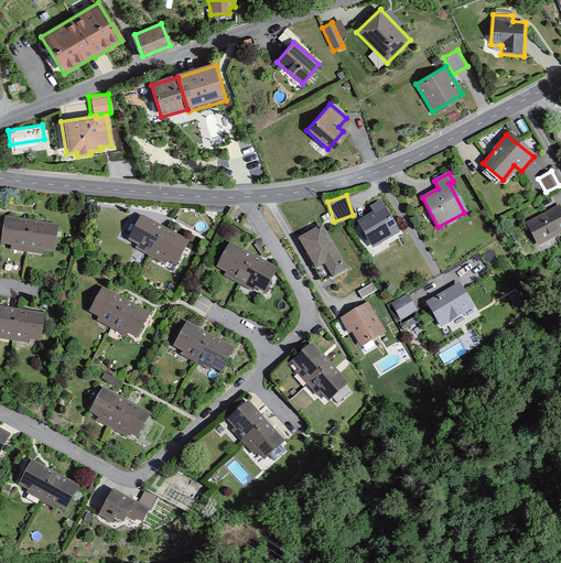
[(373,213),(357,222),(371,246),(396,231),(378,202),(369,207),(373,213)]
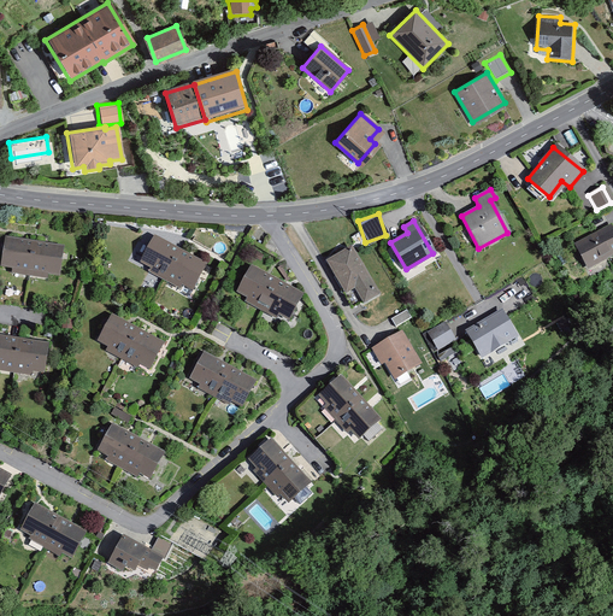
[(612,252),(612,235),(608,227),(575,245),(588,268),(612,252)]
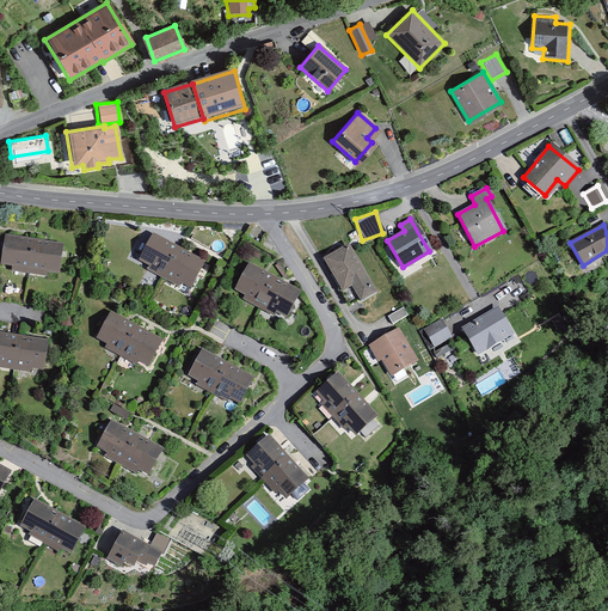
[(202,262),(152,236),(140,258),(148,263),(146,269),(173,285),(177,279),(189,286),(202,262)]
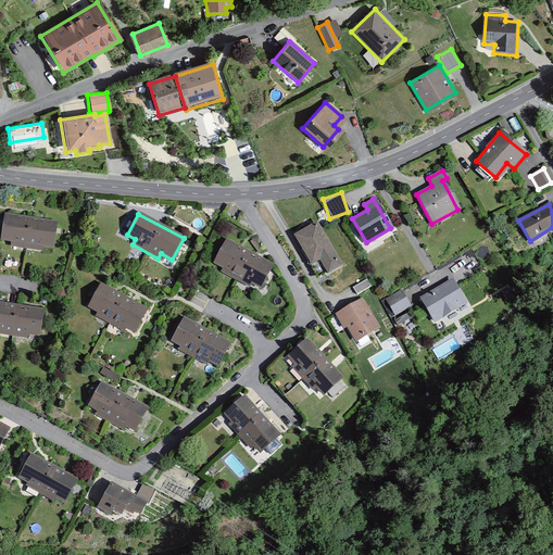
[(54,222),(4,215),(1,239),(11,240),(10,244),(39,249),(40,244),(51,246),(54,222)]
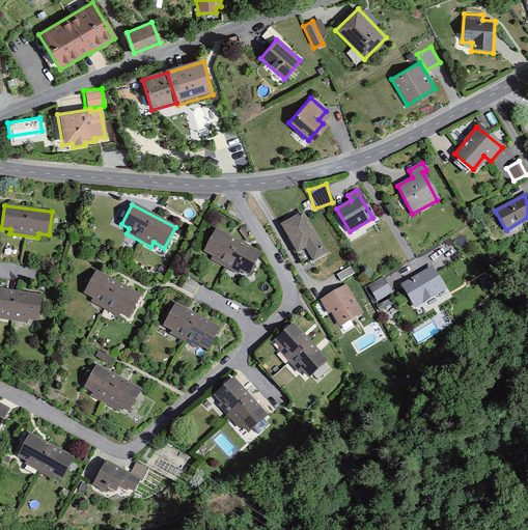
[(301,213),(281,224),(297,251),(305,247),(311,258),(323,252),(301,213)]
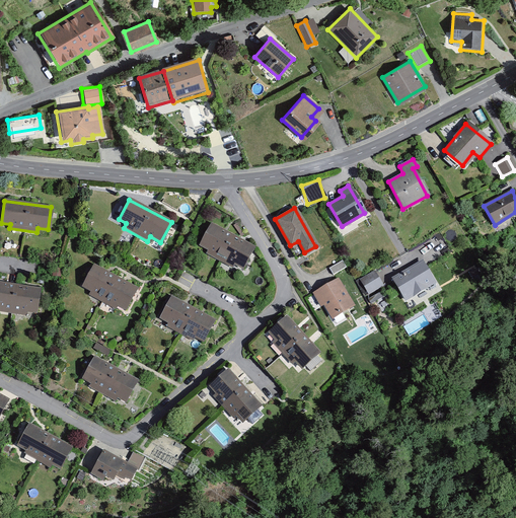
[(252,246),(211,225),(200,245),(208,249),(205,254),(231,268),(234,263),(241,267),(252,246)]
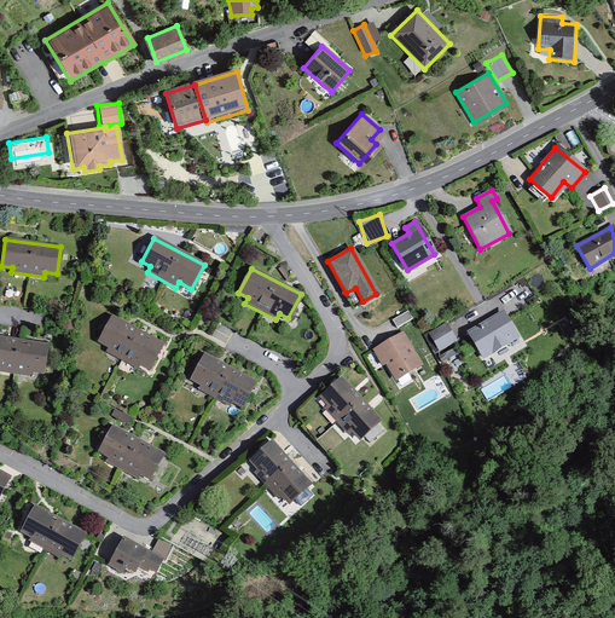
[(407,312),(393,321),(396,327),(411,319),(407,312)]
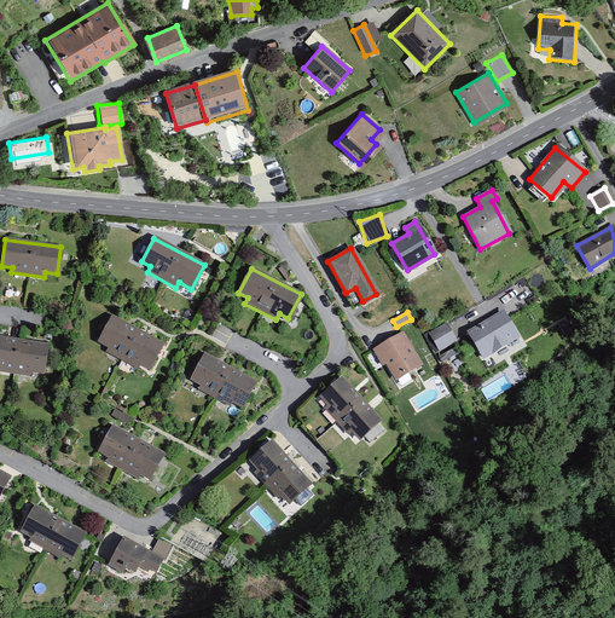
[(502,312),(468,331),(483,357),(516,336),(502,312)]
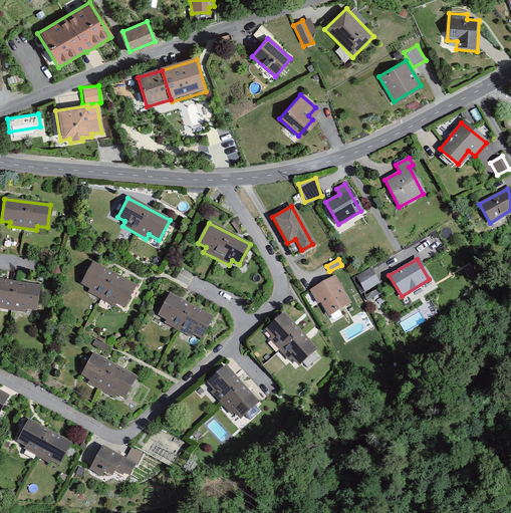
[(134,287),(91,263),(80,283),(88,287),(86,291),(111,305),(113,301),(122,307),(134,287)]
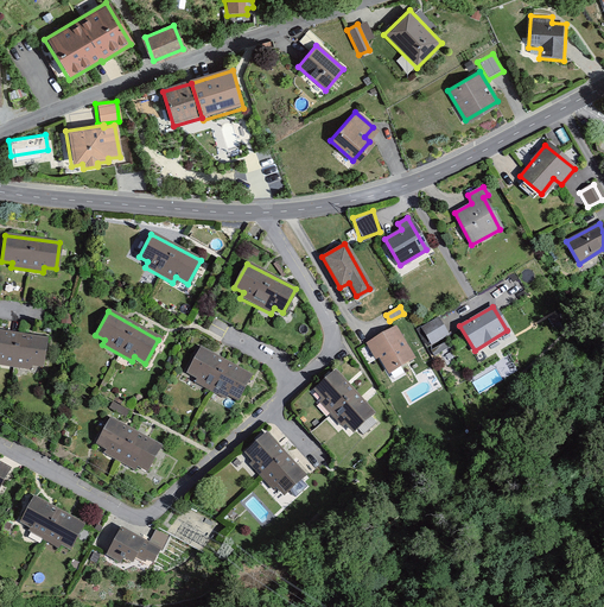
[(436,320),(423,328),(431,343),(445,335),(436,320)]
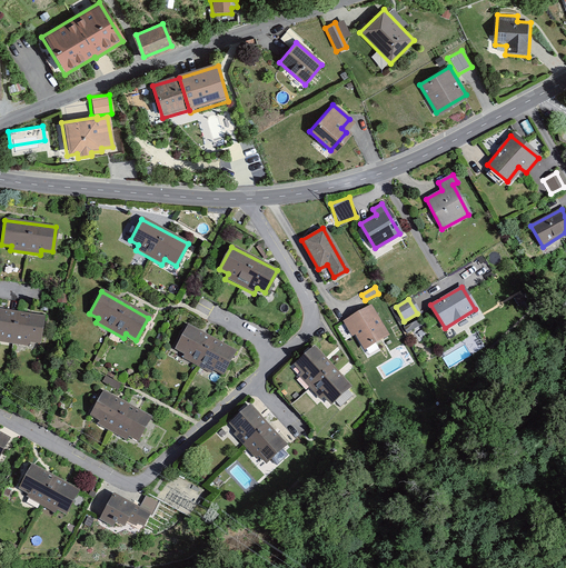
[(385,335),(369,306),(343,320),(350,334),(355,331),(363,347),(385,335)]
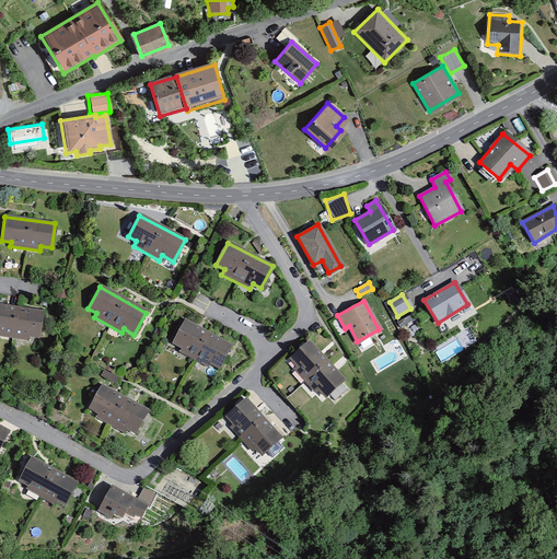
[(41,311),(0,304),(0,335),(24,339),(25,333),(37,334),(41,311)]
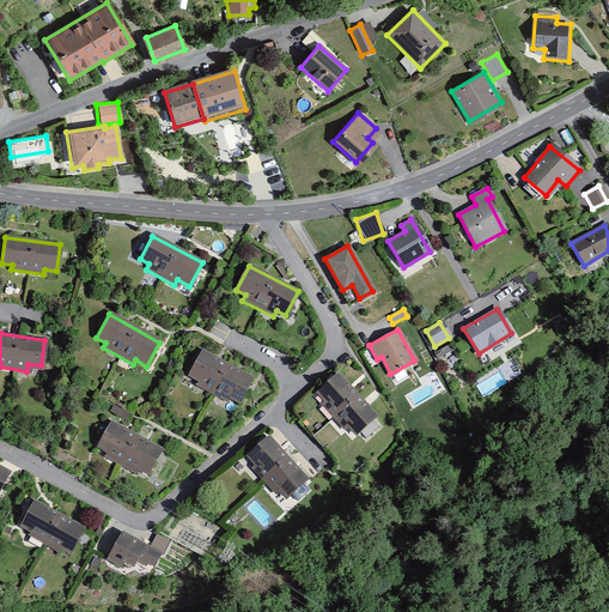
[(249,380),(201,352),(188,375),(198,380),(195,385),(225,401),(227,398),(237,403),(249,380)]
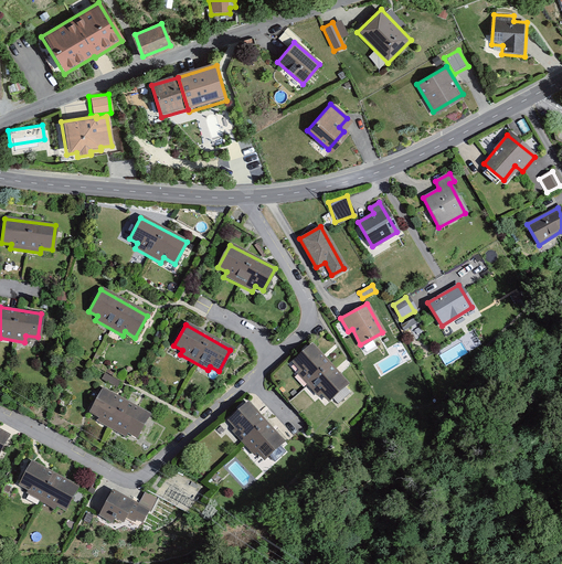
[(345,382),(310,346),(294,362),(300,370),(296,373),(317,395),(320,393),(327,400),(345,382)]
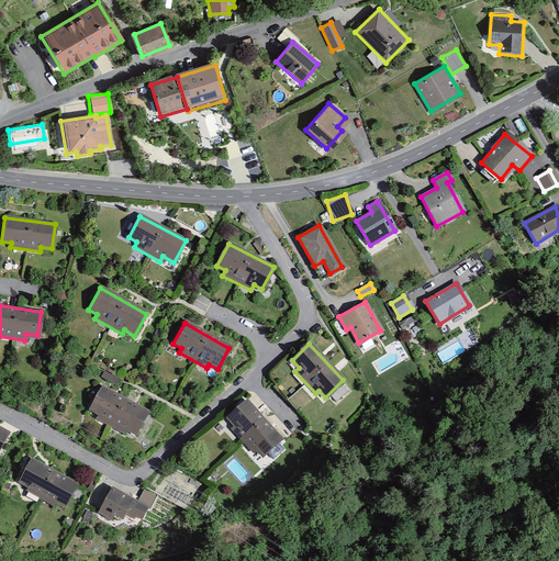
[(146,414),(100,389),(89,410),(99,415),(97,418),(122,433),(124,429),(135,435),(146,414)]
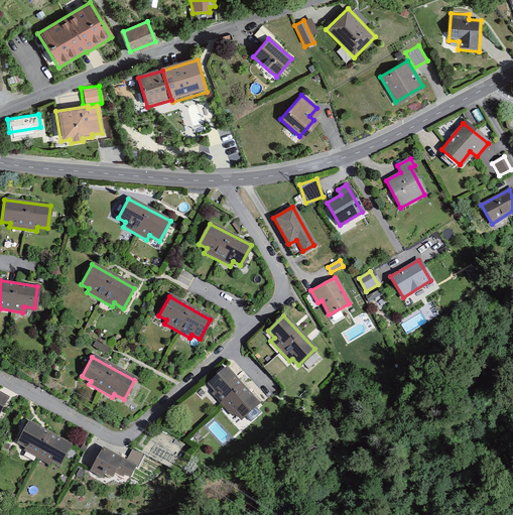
[(257,403),(225,368),(208,384),(239,419),(257,403)]
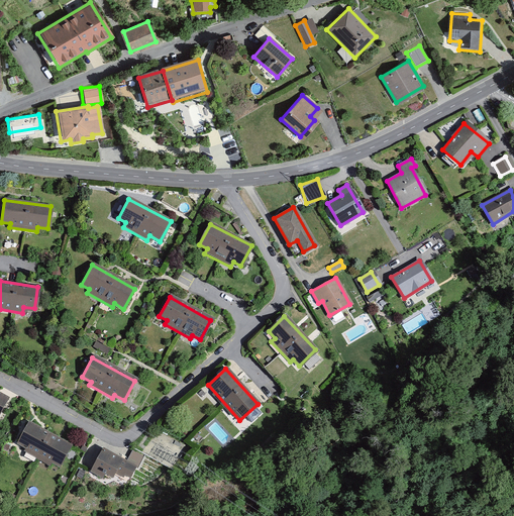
[(68,445),(28,423),(18,442),(58,465),(68,445)]
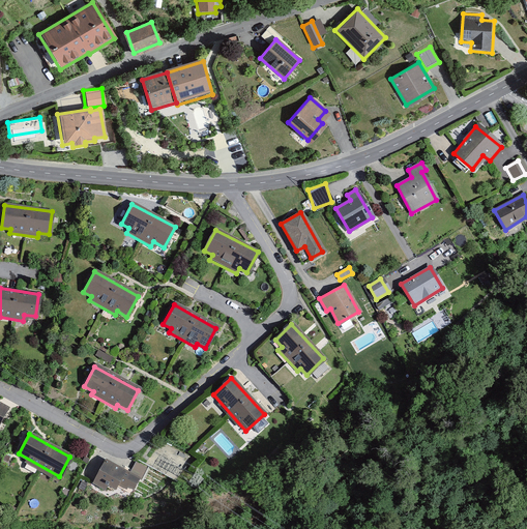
[(129,475),(106,461),(92,483),(101,489),(105,483),(114,490),(117,483),(130,491),(144,467),(136,463),(129,475)]
